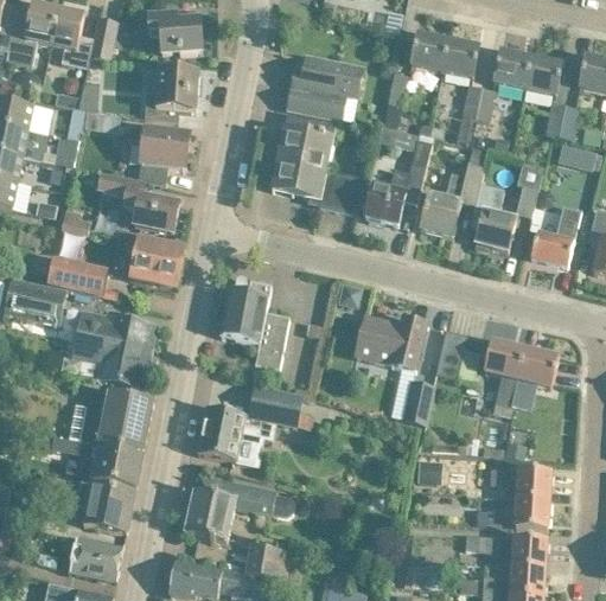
[(0,48),(7,50),(14,10),(2,7),(4,0),(0,0),(0,48)]
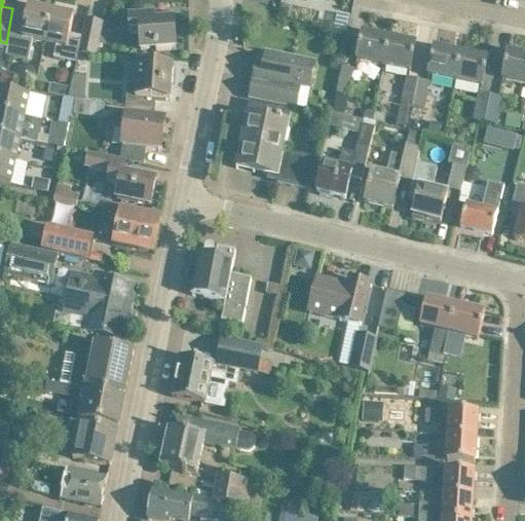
[(26,11),(12,8),(6,43),(4,53),(26,58),(30,36),(42,39),(48,7),(27,3),(26,11)]
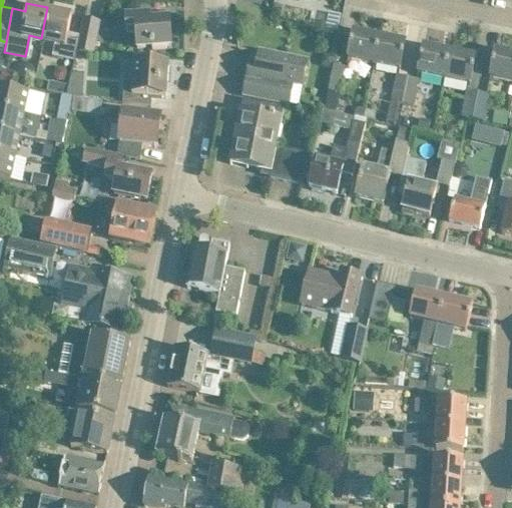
[(78,32),(66,30),(70,12),(47,7),(41,38),(53,40),(50,53),(72,57),(74,48),(78,32)]
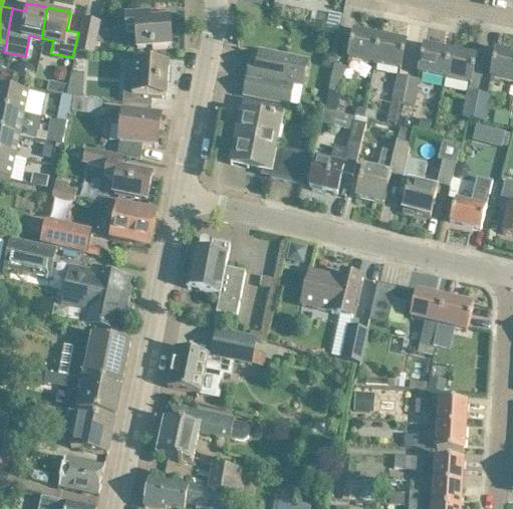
[(125,26),(126,43),(135,43),(135,47),(170,44),(168,15),(164,15),(163,9),(124,12),(125,26)]
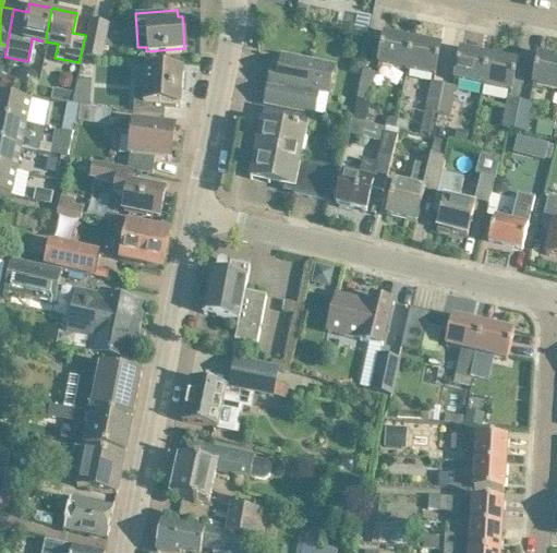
[(85,35),(81,52),(99,56),(107,20),(89,16),(86,36),(85,35)]
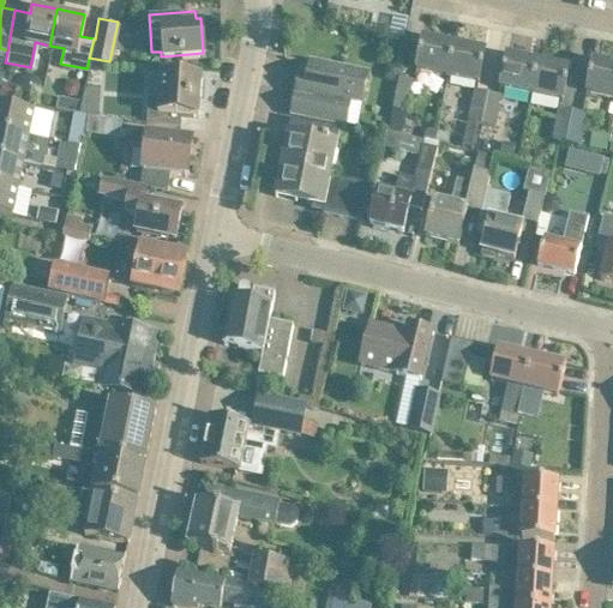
[(421,35),(415,68),(446,74),(452,41),(421,35)]
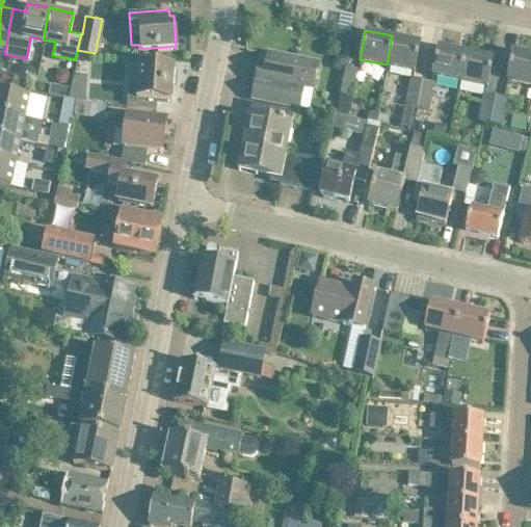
[(392,35),(387,64),(414,70),(419,41),(392,35)]
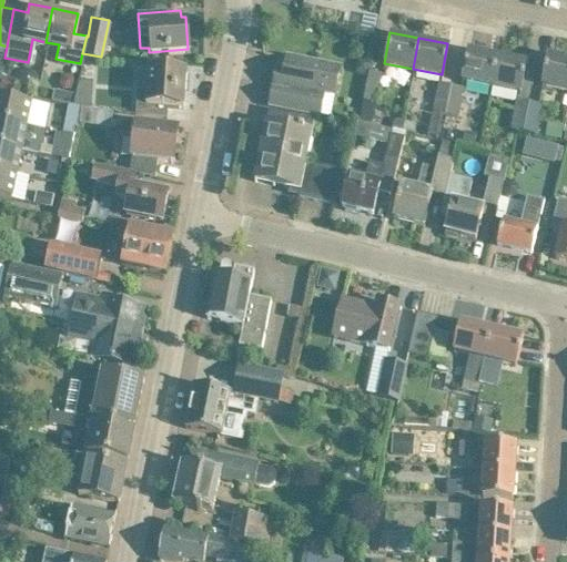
[(467,48),(462,78),(490,83),(496,53),(467,48)]
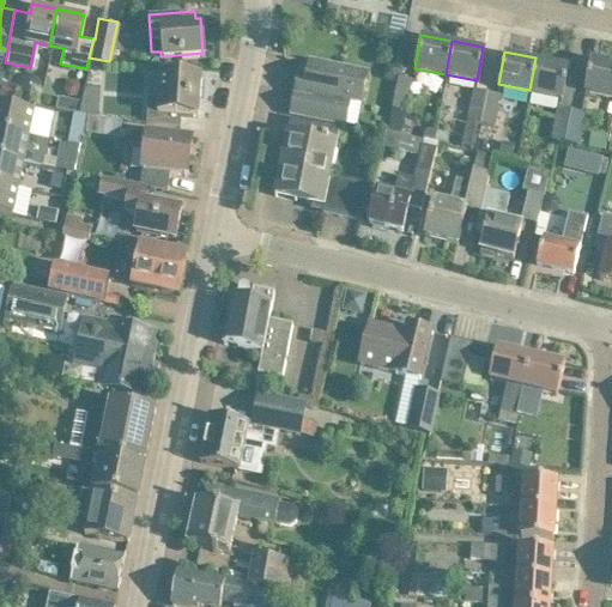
[(586,80),(583,90),(611,95),(611,61),(591,56),(586,80)]
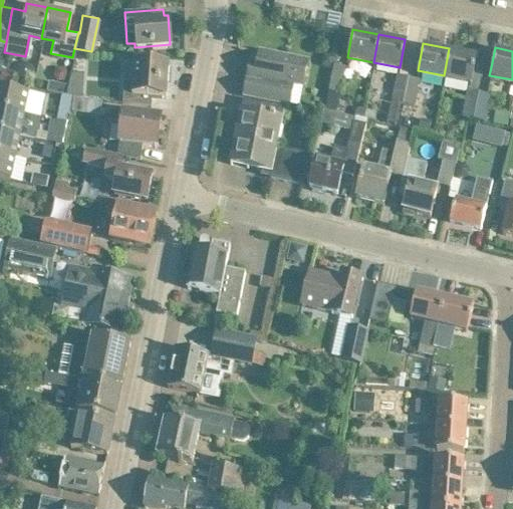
[(256,62),(249,60),(243,92),(287,101),(291,81),(301,83),(306,58),(279,52),(259,48),(256,62)]
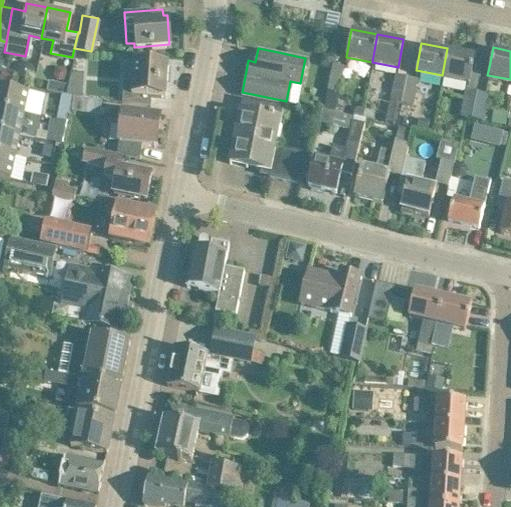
[(442,75),(468,81),(473,54),(447,48),(442,75)]
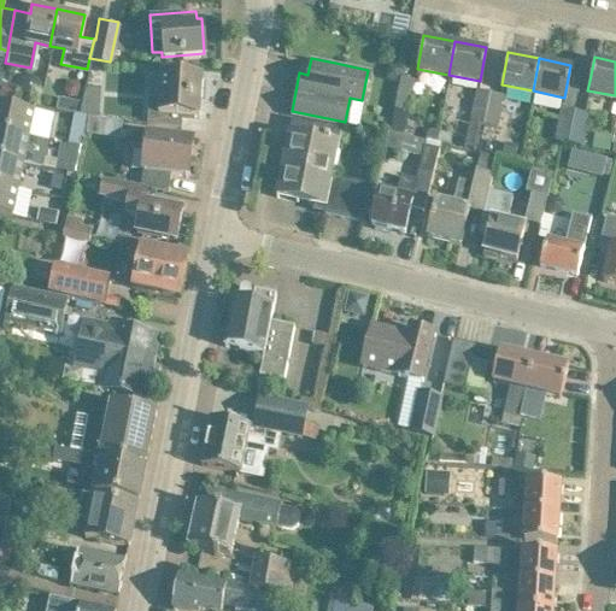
[(158,95),(148,94),(146,122),(181,124),(182,112),(198,113),(201,75),(160,71),(158,95)]
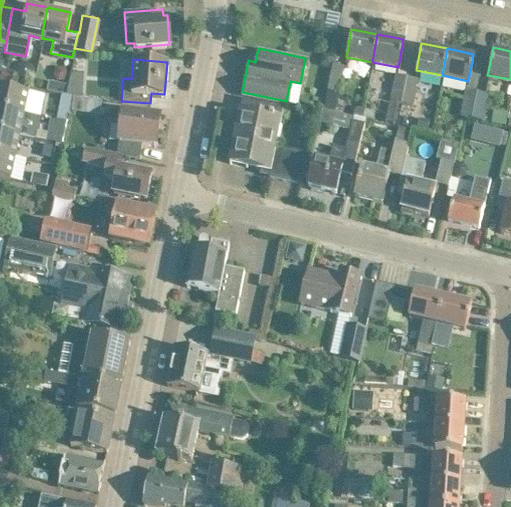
[(326,87),(337,90),(342,64),(331,62),(326,87)]
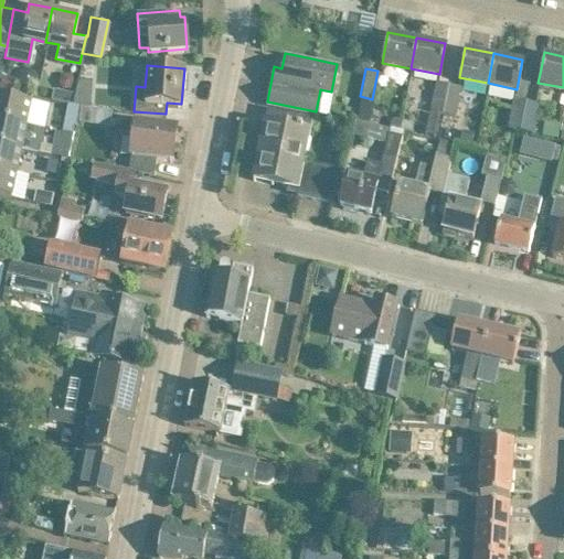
[(429,107),(442,109),(448,82),(435,79),(429,107)]
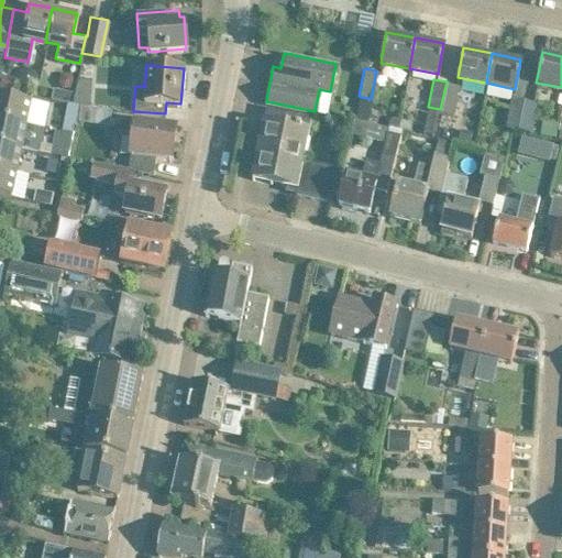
[(447,81),(440,109),(453,112),(460,84),(447,81)]
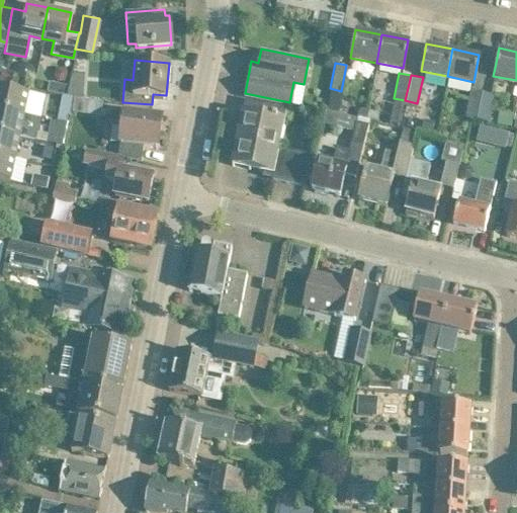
[(49,79),(47,88),(67,92),(69,83),(49,79)]
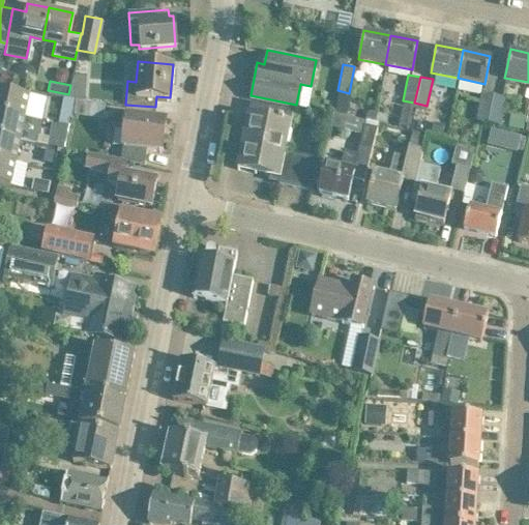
[(0,109),(24,115),(40,118),(45,95),(12,89),(0,86),(0,109)]
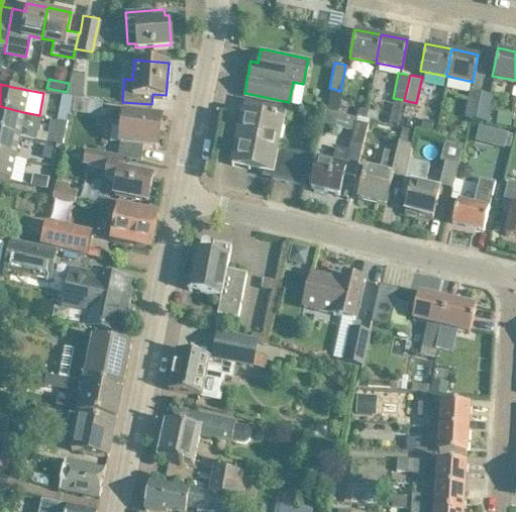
[(465,113),(475,116),(480,89),(470,86),(465,113)]
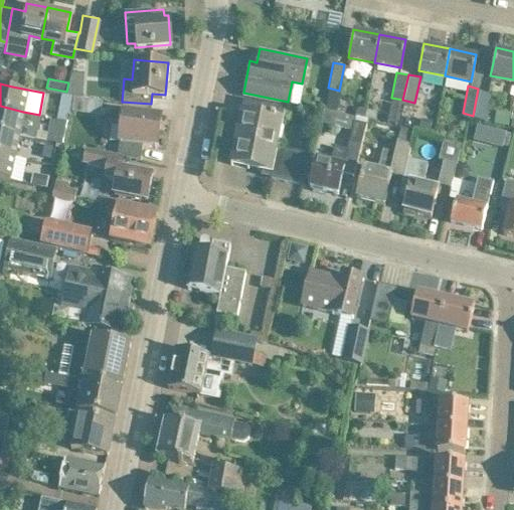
[(478,89),(473,116),(485,118),(491,93),(478,89)]
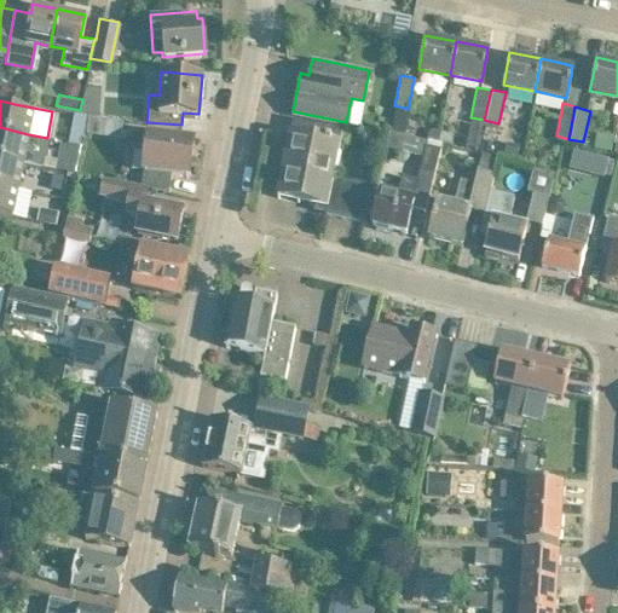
[(288,136),(277,194),(309,201),(313,202),(325,203),(324,209),(323,212),(324,212),(362,219),(367,196),(369,181),(330,173),(340,125),(316,120),(292,115),(288,136)]
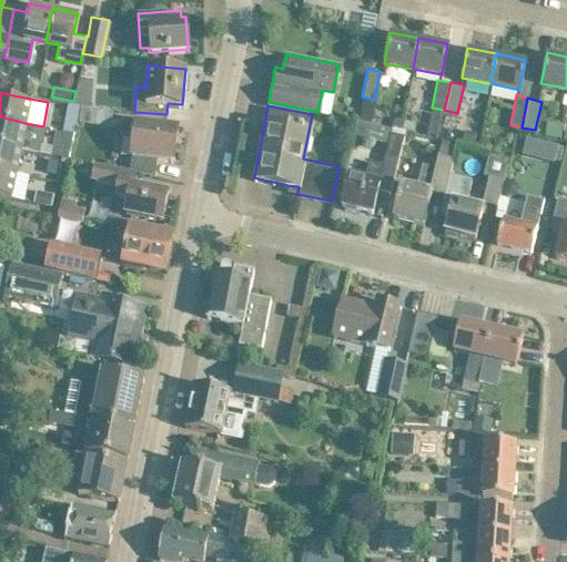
[(0,142),(21,147),(38,151),(43,126),(26,123),(0,116),(0,142)]
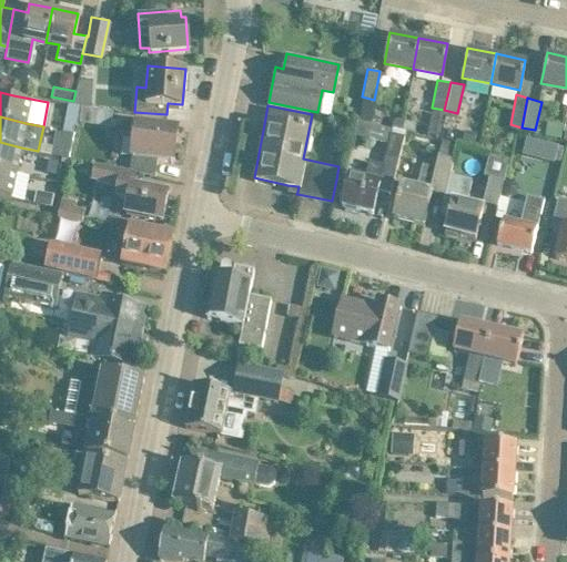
[(178,125),(155,122),(135,120),(134,120),(120,118),(119,129),(133,131),(131,154),(129,170),(154,173),(157,157),(173,160),(178,125)]
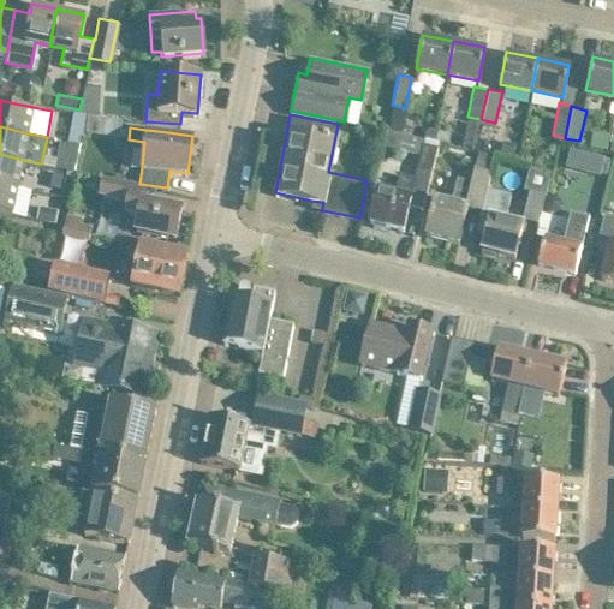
[(387,127),(383,143),(404,148),(407,133),(387,127)]
